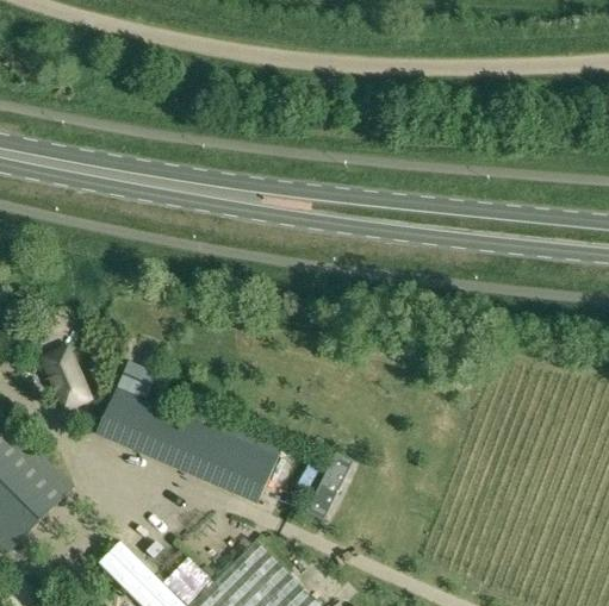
[(70,342),(38,355),(62,411),(93,399),(70,342)]
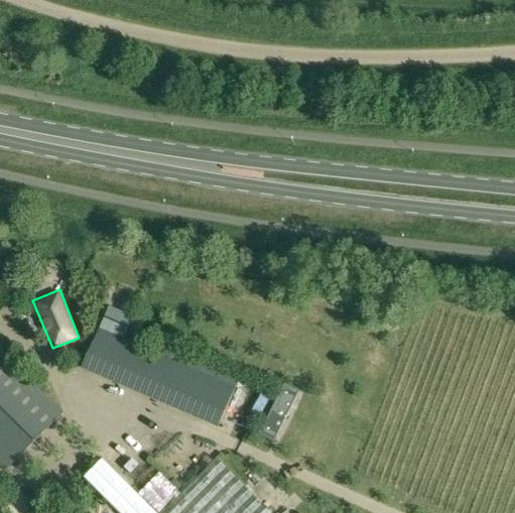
[(99,326),(122,337),(131,315),(108,305),(99,326)]
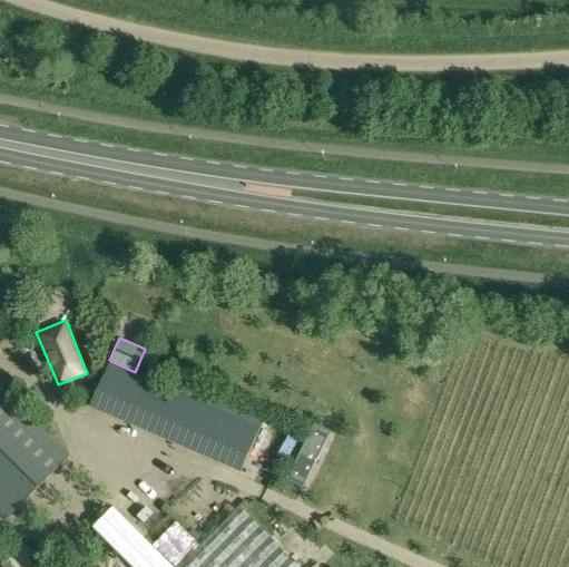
[(90,406),(241,472),(263,420),(194,391),(190,399),(107,362),(90,406)]
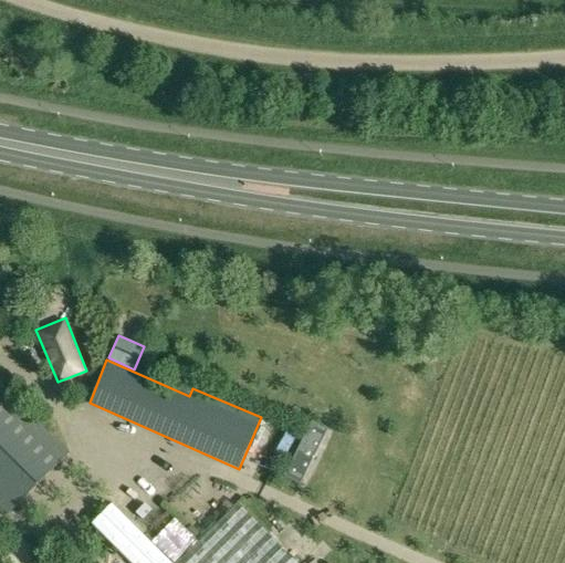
[(0,513),(3,517),(69,451),(0,382),(0,513)]
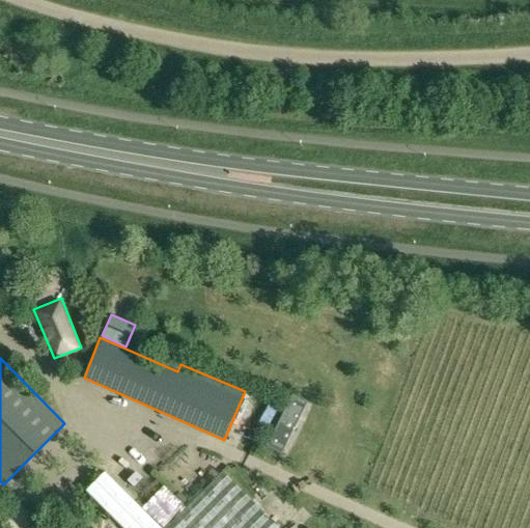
[(293,393),(284,410),(267,445),(278,450),(281,451),(307,399),(293,393)]
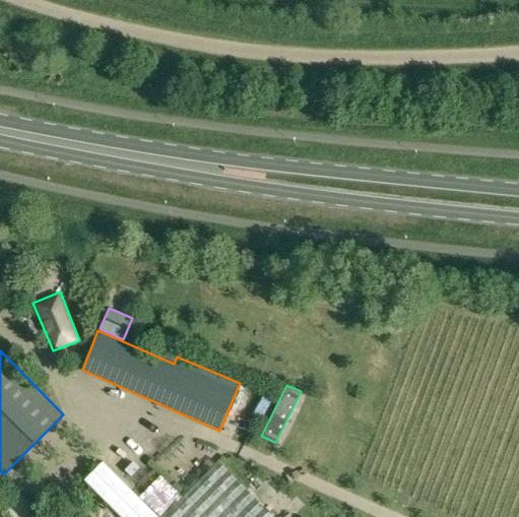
[(265,414),(277,397),(268,391),(256,408),(265,414)]
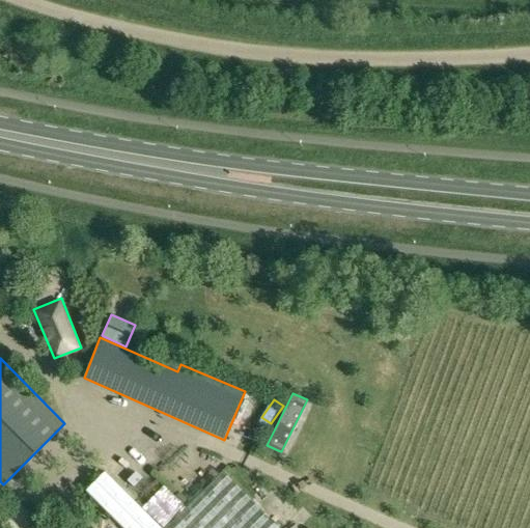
[(278,527),(279,527),(222,470),(164,527),(162,527),(105,471),(85,490),(122,527),(278,527)]
